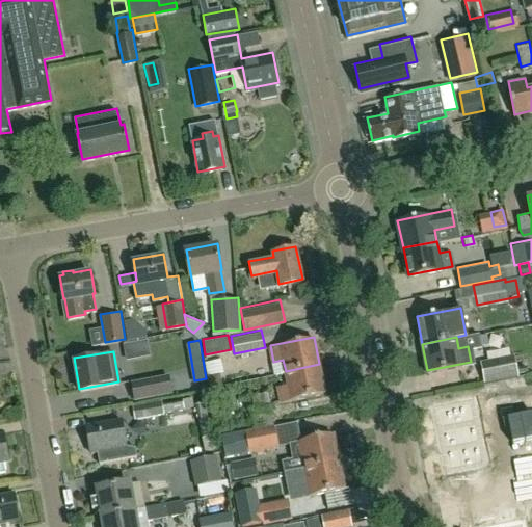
[(513,352),(480,359),(484,379),(517,373),(513,352)]
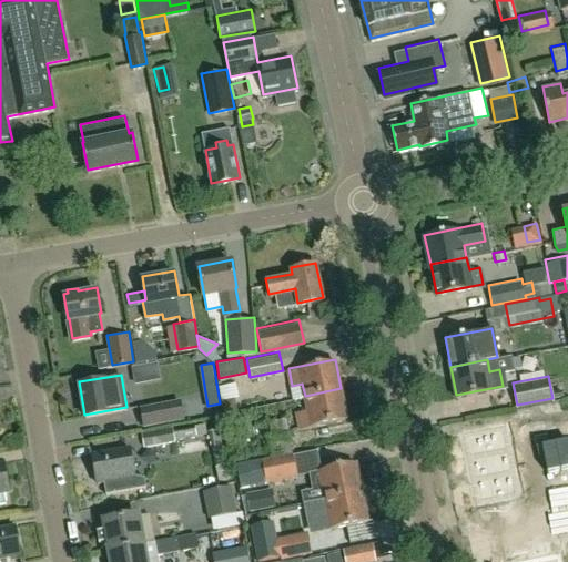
[(341,388),(305,396),(307,408),(296,409),(300,426),(347,417),(341,388)]
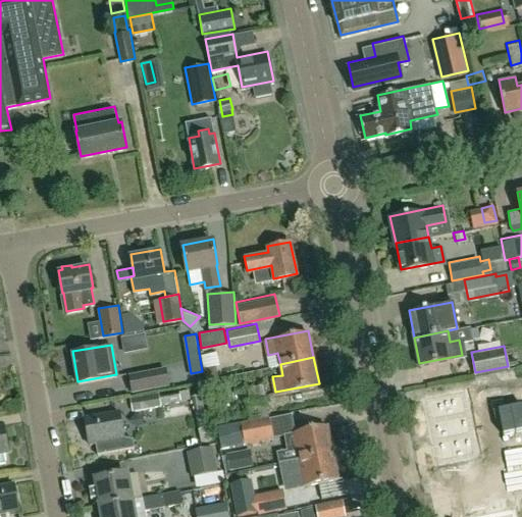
[(218,375),(215,364),(203,367),(206,378),(218,375)]
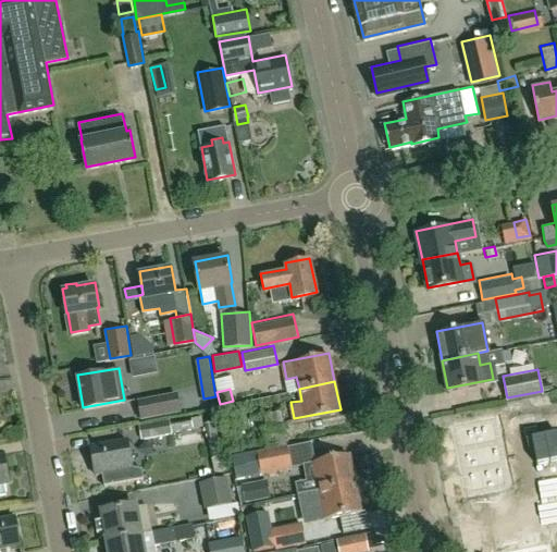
[(180,409),(176,393),(138,400),(141,417),(180,409)]
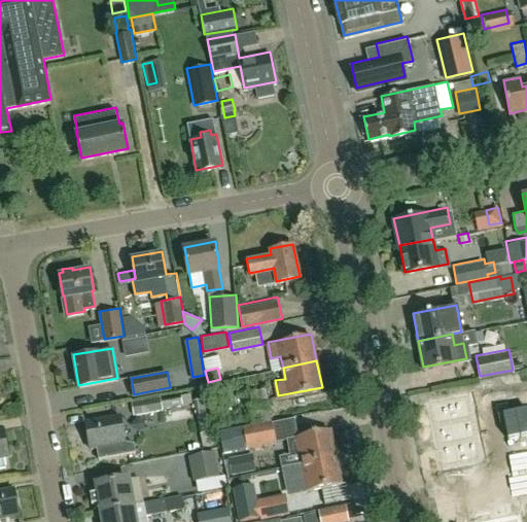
[(250,422),(272,418),(265,387),(248,390),(250,402),(246,403),(249,422),(250,422)]
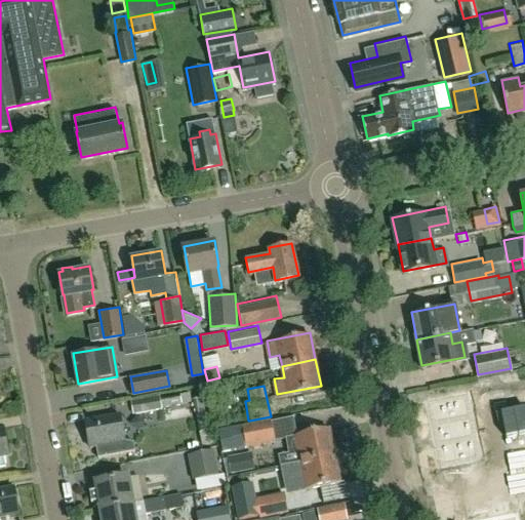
[(159,392),(130,397),(133,411),(162,406),(162,404),(192,399),(190,389),(178,391),(178,392),(160,396),(159,392)]
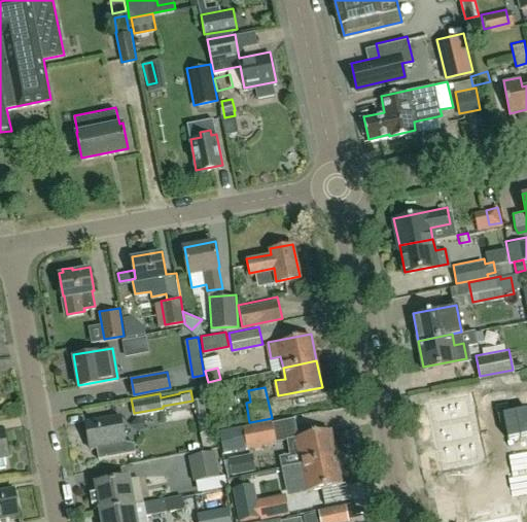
[(210,428),(203,396),(192,398),(202,445),(214,443),(211,428),(210,428)]
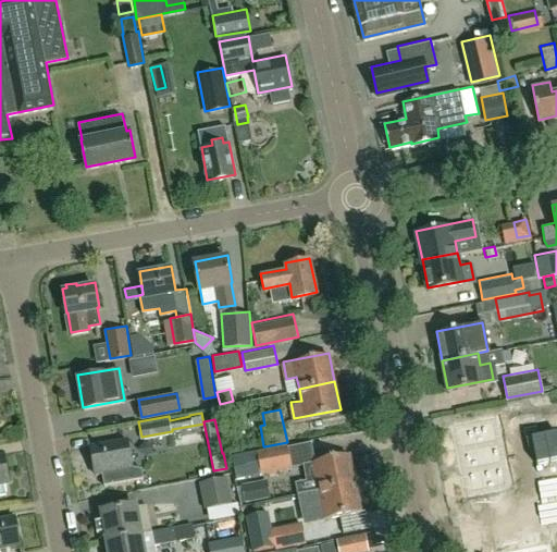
[(497,424),(456,431),(460,453),(502,445),(497,424)]
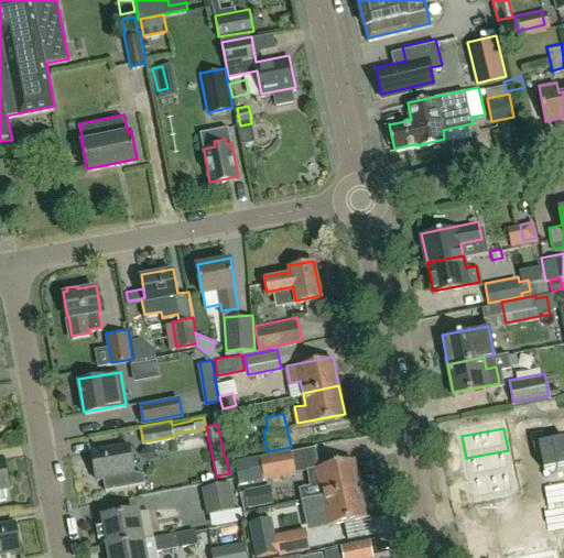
[(128,441),(90,448),(96,478),(102,477),(105,489),(145,481),(143,471),(133,469),(128,441)]
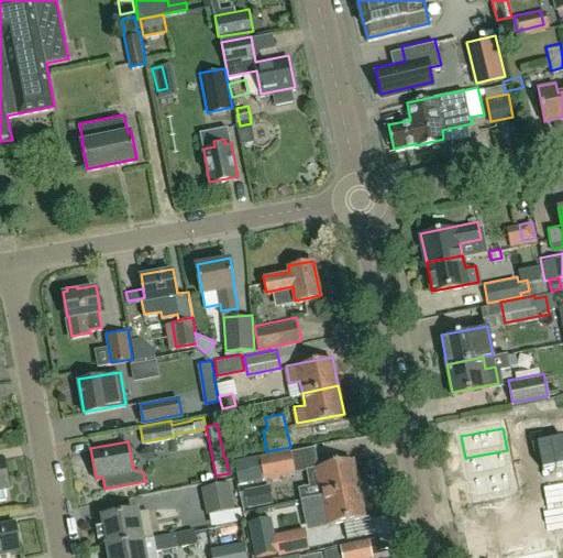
[(290,448),(290,447),(267,451),(266,451),(233,458),(238,479),(239,482),(246,480),(295,471),(290,448)]
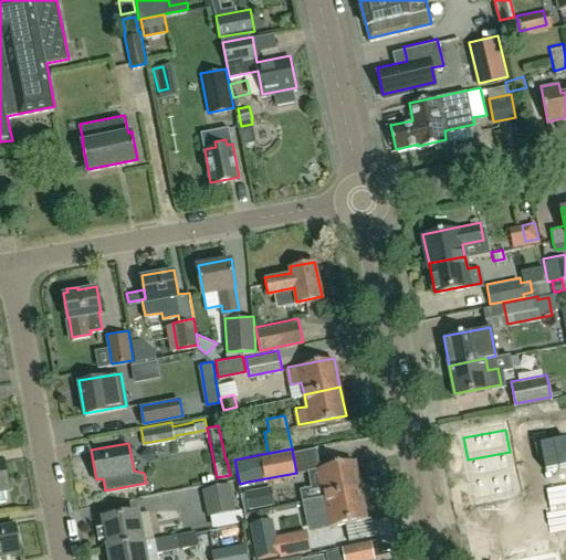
[(510,452),(468,460),(472,483),(514,475),(510,452)]
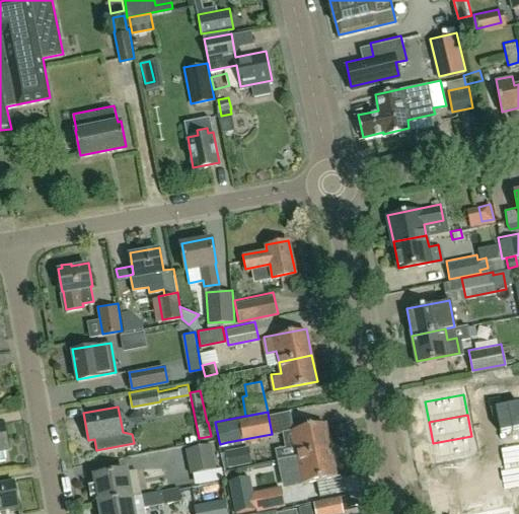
[(293,427),(282,430),(282,432),(285,445),(275,447),(277,458),(297,454),(329,447),(324,421),(293,427)]
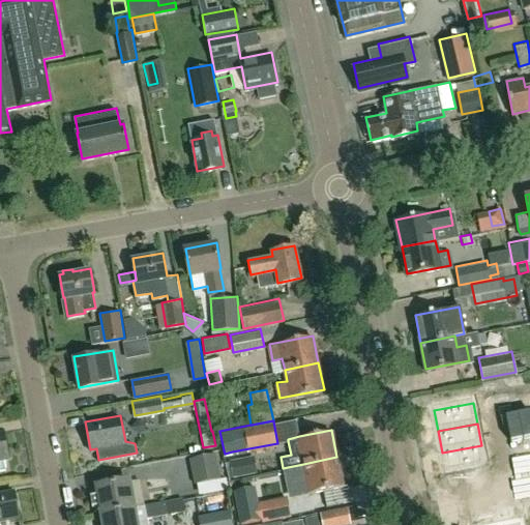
[(481,445),(442,453),(446,473),(486,466),(481,445)]
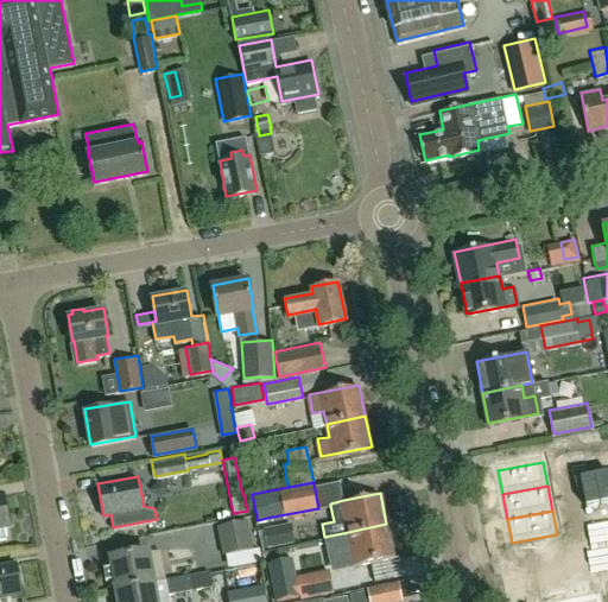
[(217,525),(223,555),(254,547),(248,518),(217,525)]
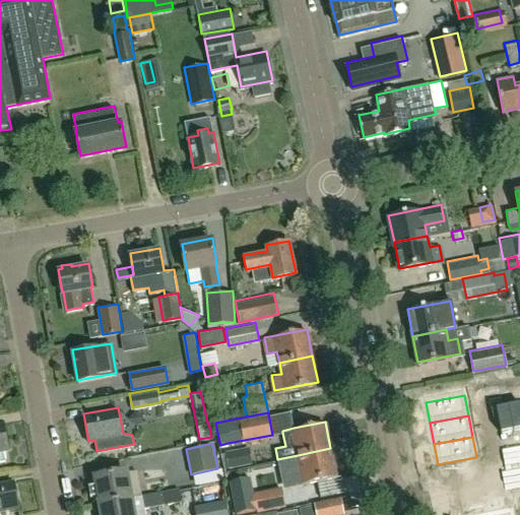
[(168,446),(146,446),(146,460),(167,460),(168,446)]
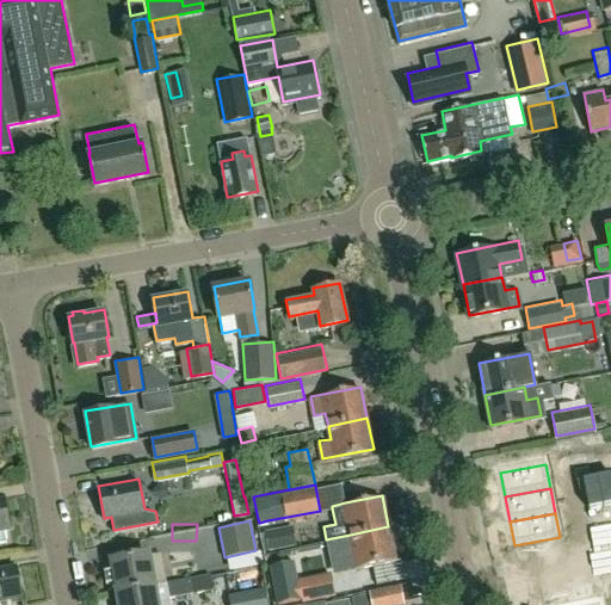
[(284,544),(281,525),(267,528),(271,547),(284,544)]
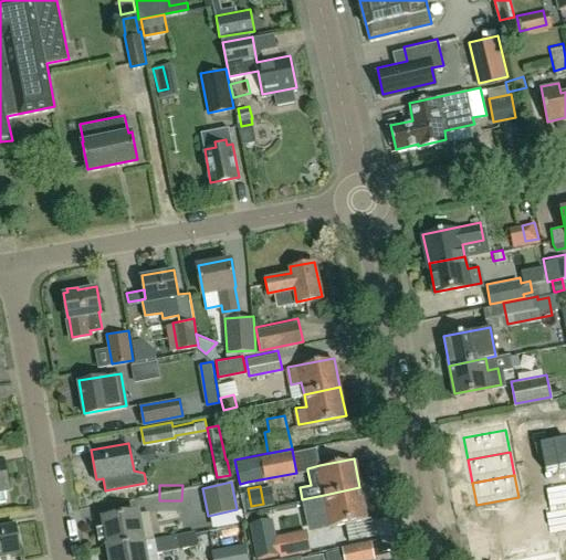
[(324,495),(326,507),(315,509),(320,526),(366,517),(359,487),(324,495)]
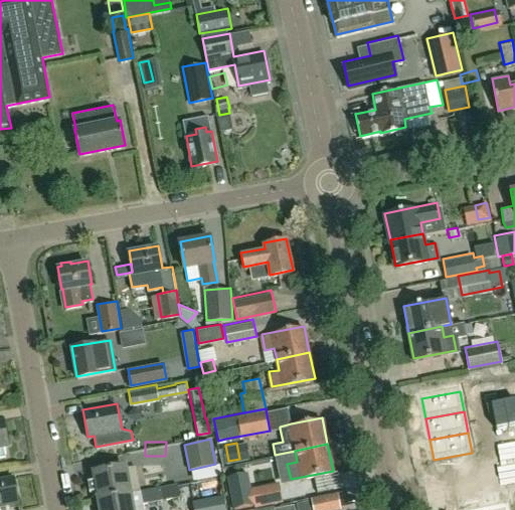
[(99,497),(130,492),(125,465),(94,470),(99,497)]
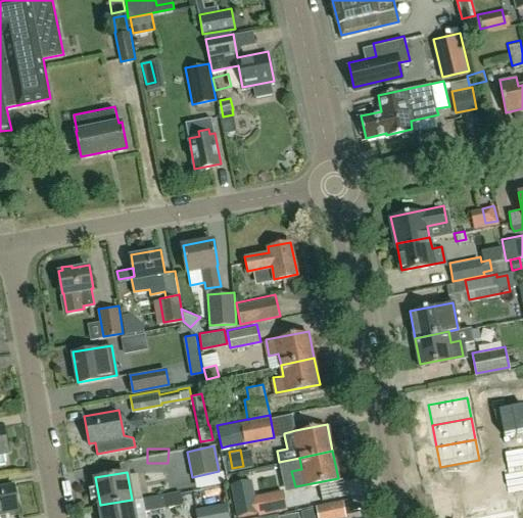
[(0,512),(17,509),(13,482),(0,484),(0,512)]
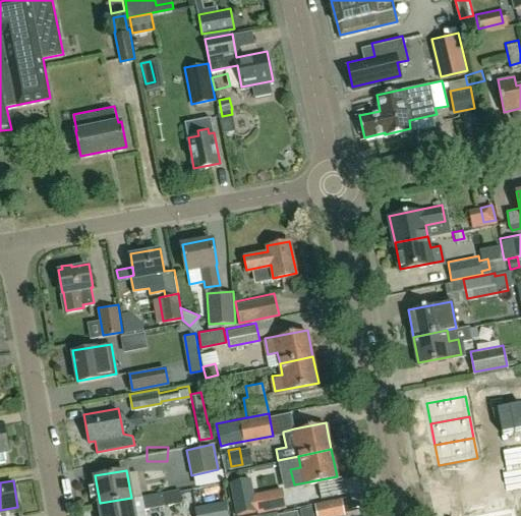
[(282,485),(243,494),(246,514),(286,506),(282,485)]
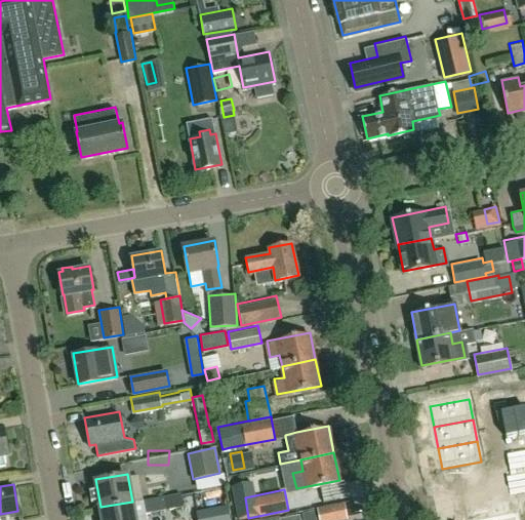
[(132,502),(101,507),(103,519),(147,519),(146,511),(166,507),(164,495),(132,502)]
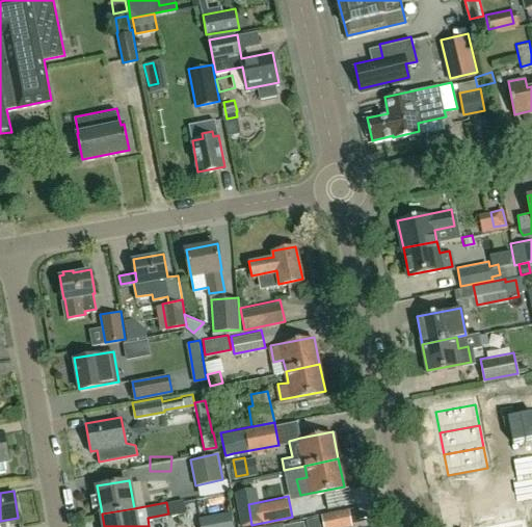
[(325,526),(344,526),(353,525),(350,508),(344,509),(323,514),(325,526)]
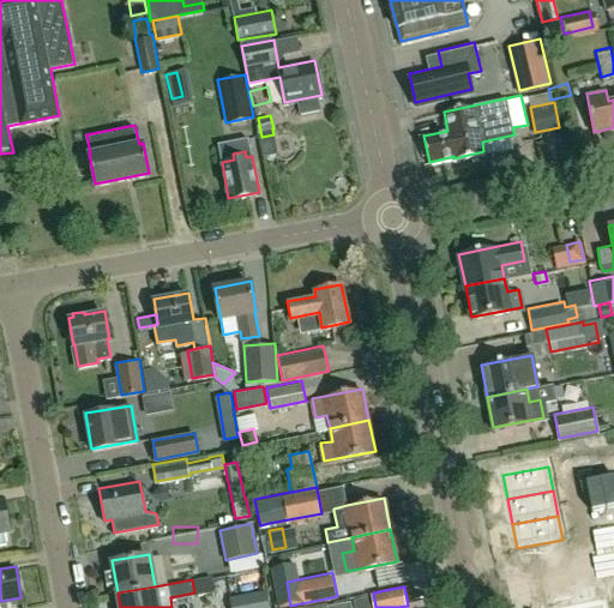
[(233,607),(270,607),(266,588),(230,595),(233,607)]
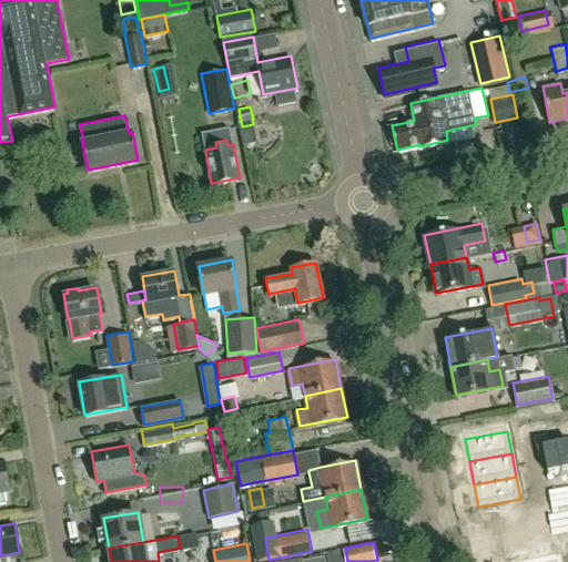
[(343,561),(341,549),(327,552),(328,561),(343,561)]
